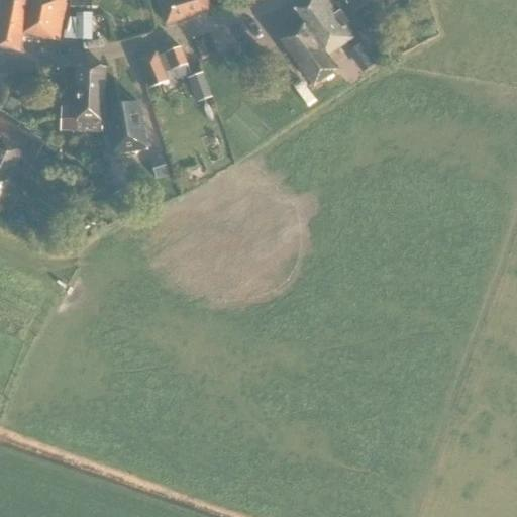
[(60,41),(68,0),(67,0),(4,0),(0,21),(0,46),(21,52),(24,34),(60,41)]
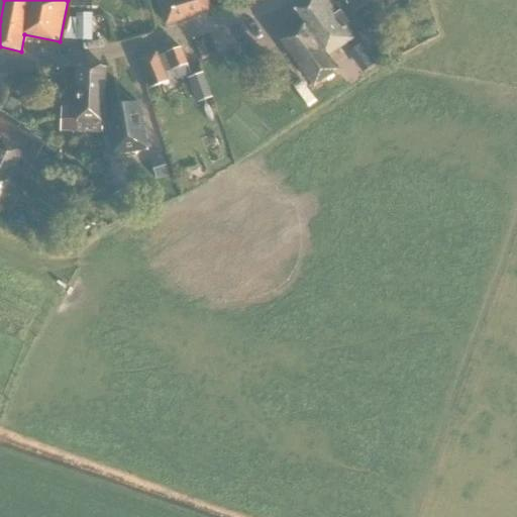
[(160,0),(168,25),(212,11),(208,0),(160,0)]
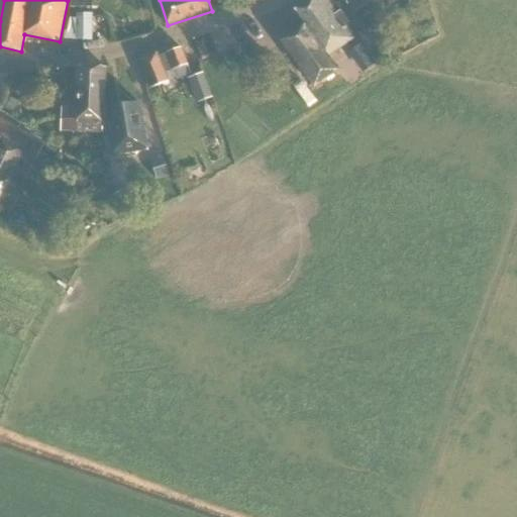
[(329,56),(355,37),(346,25),(349,22),(341,10),(337,13),(328,0),(319,0),(319,1),(318,0),(310,0),(296,10),(306,23),(282,40),(314,87),(338,70),(329,56)]
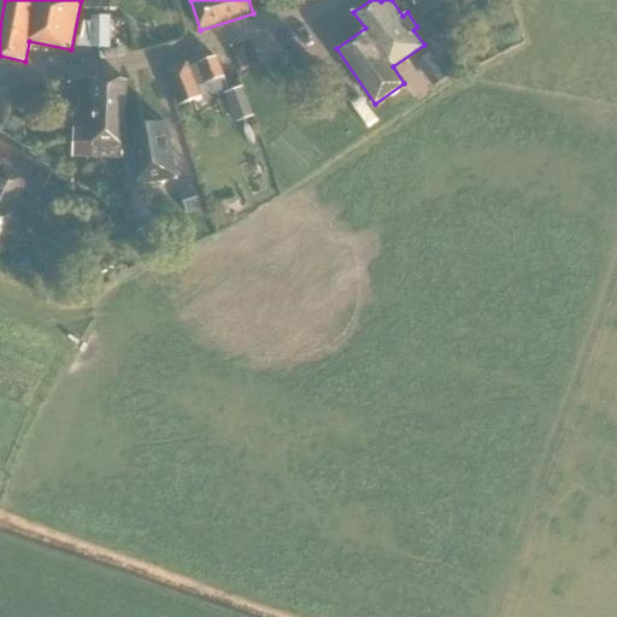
[(448,11),(432,18),(441,37),(458,29),(448,11)]
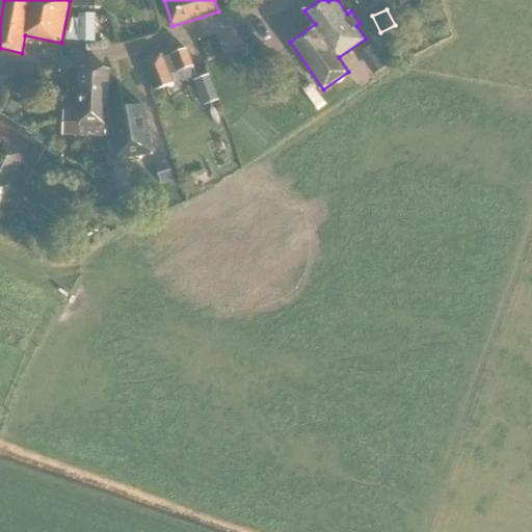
[(71,18),(67,40),(70,40),(95,41),(97,15),(80,14),(79,19),(71,18)]
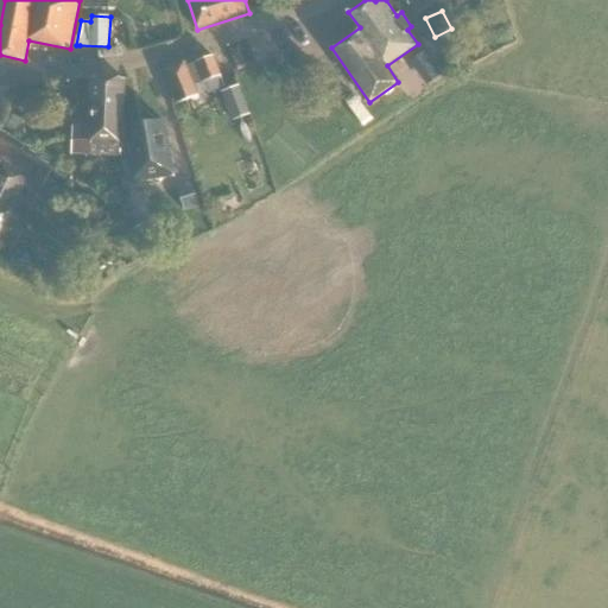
[(178,103),(198,96),(194,86),(207,82),(210,93),(226,87),(213,56),(197,62),(197,63),(187,67),(185,62),(165,70),(178,103)]
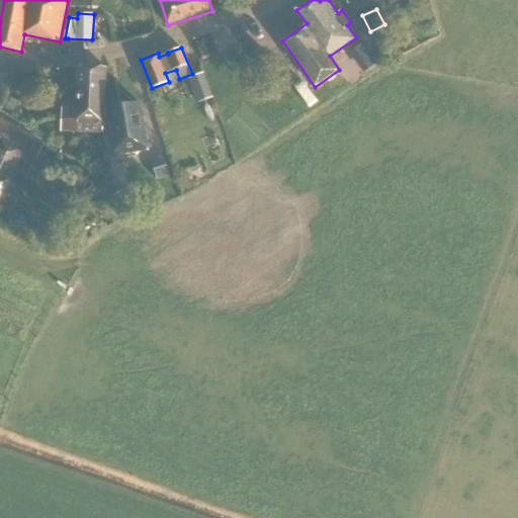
[(271,63),(267,53),(259,56),(262,66),(271,63)]
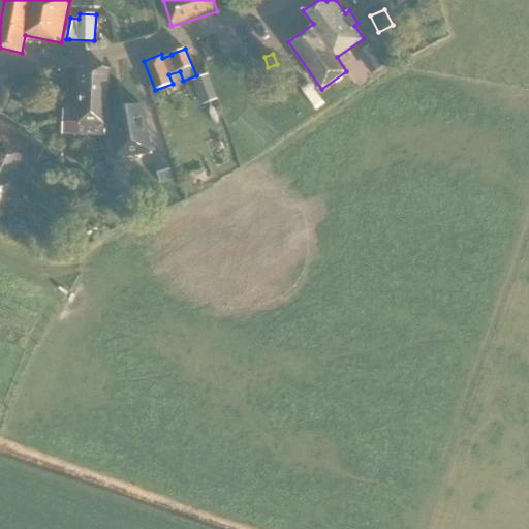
[(105,134),(109,69),(80,67),(78,112),(63,111),(62,133),(105,134)]
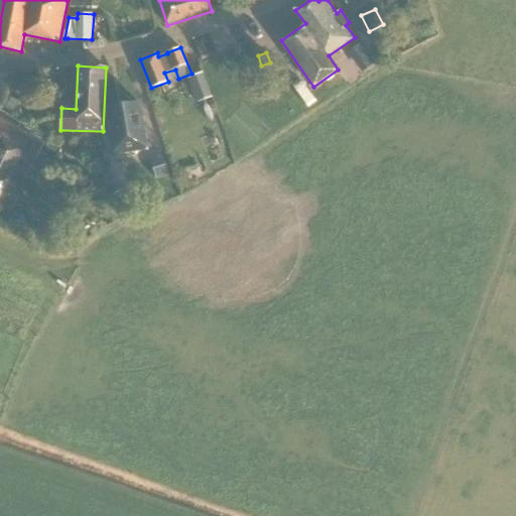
[(199,103),(213,98),(204,73),(188,79),(199,103)]
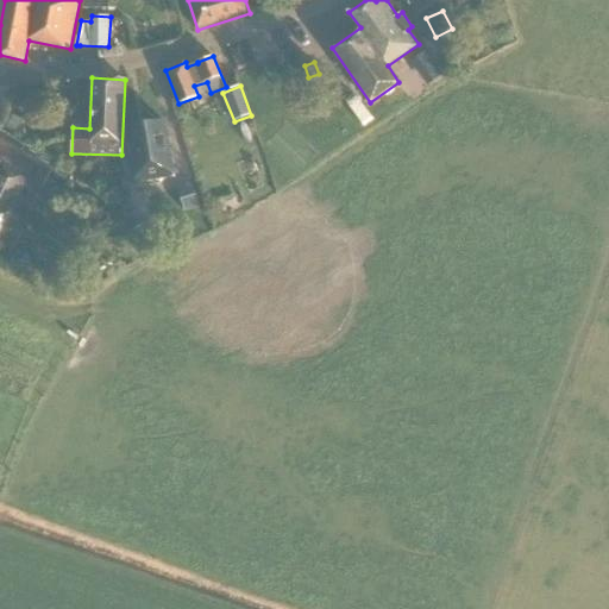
[(16,132),(22,119),(13,114),(6,127),(16,132)]
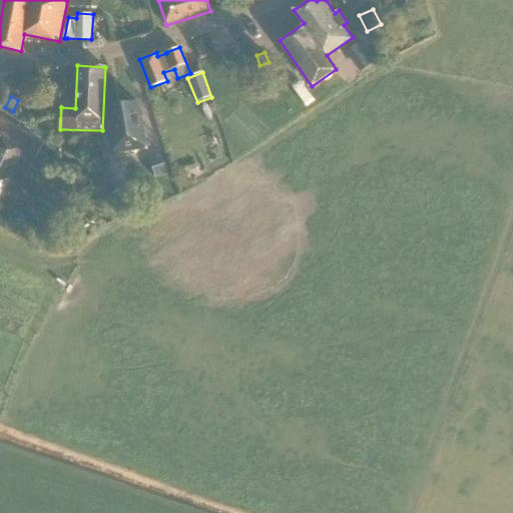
[(108,154),(147,147),(139,102),(106,108),(110,130),(104,131),(108,154)]
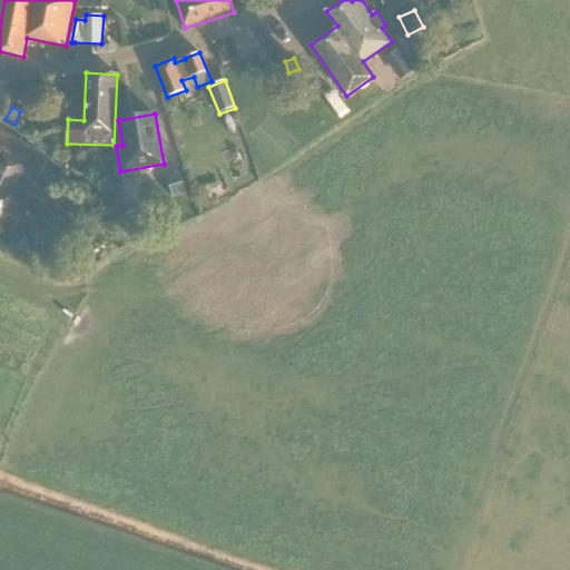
[(141,206),(124,217),(139,239),(156,227),(141,206)]
